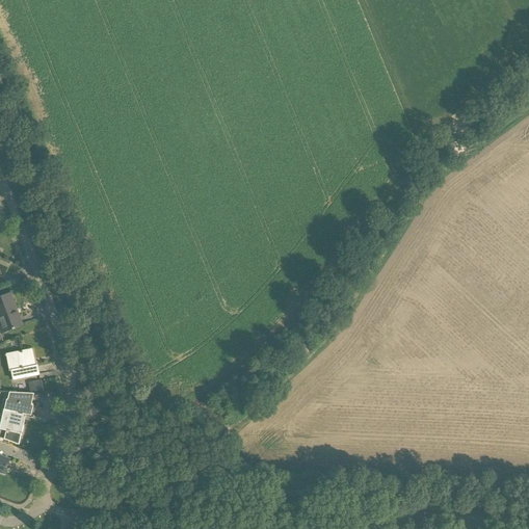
[(7,291),(0,293),(0,328),(1,331),(20,322),(7,291)]
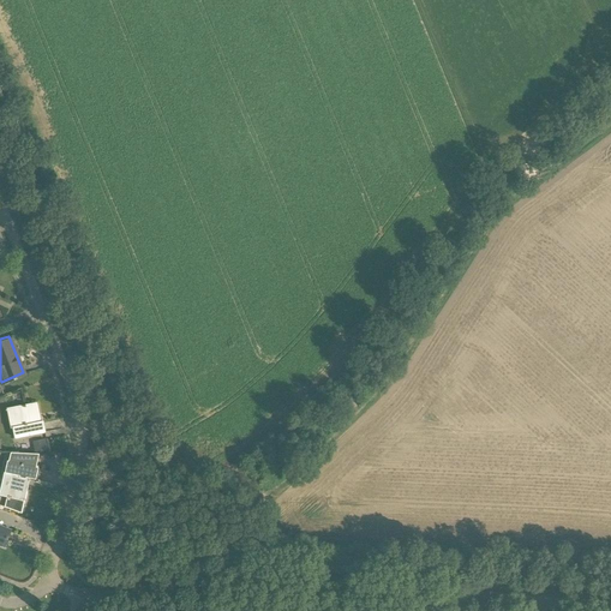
[(34,401),(7,407),(13,436),(42,430),(40,419),(37,420),(34,401)]
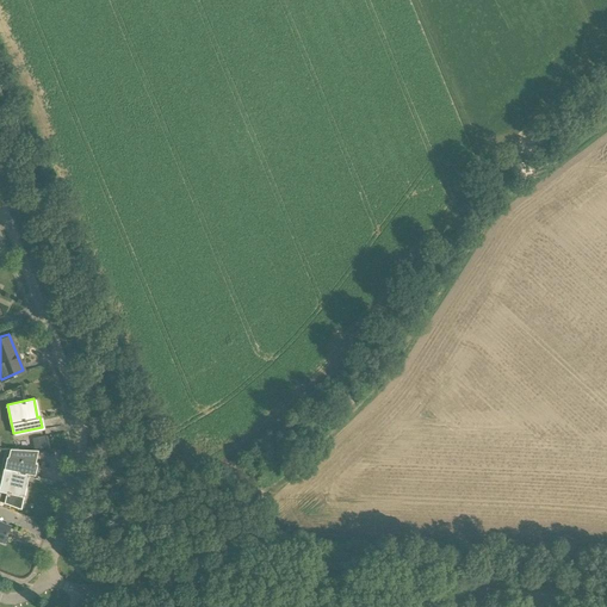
[(42,433),(29,435),(31,446),(44,444),(42,433)]
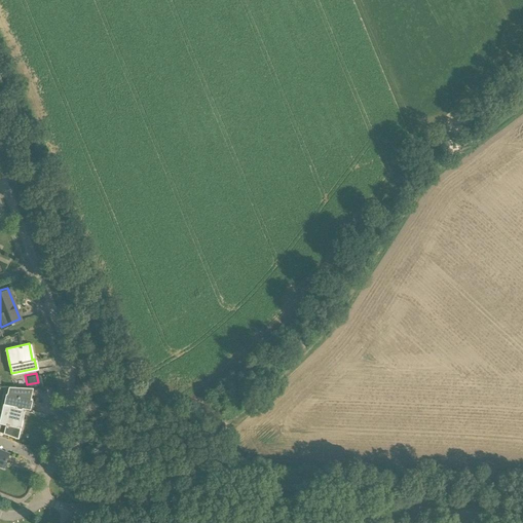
[(19,432),(25,408),(28,408),(30,399),(5,393),(0,412),(0,421),(3,422),(3,423),(6,424),(5,430),(19,432)]
